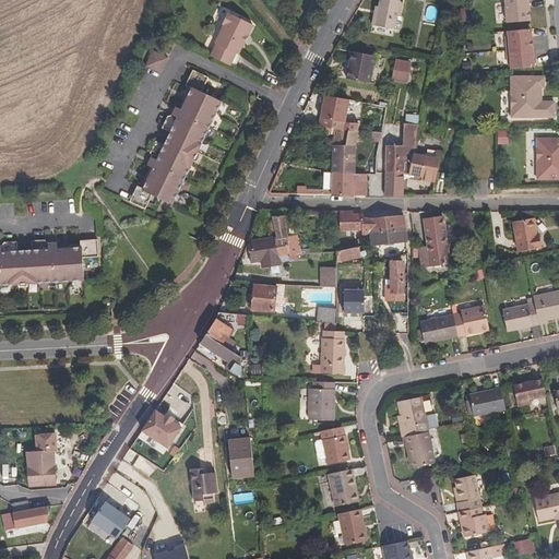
[(395,30),(401,1),(393,0),(379,0),(379,7),(377,14),(375,14),(372,24),(395,30)]
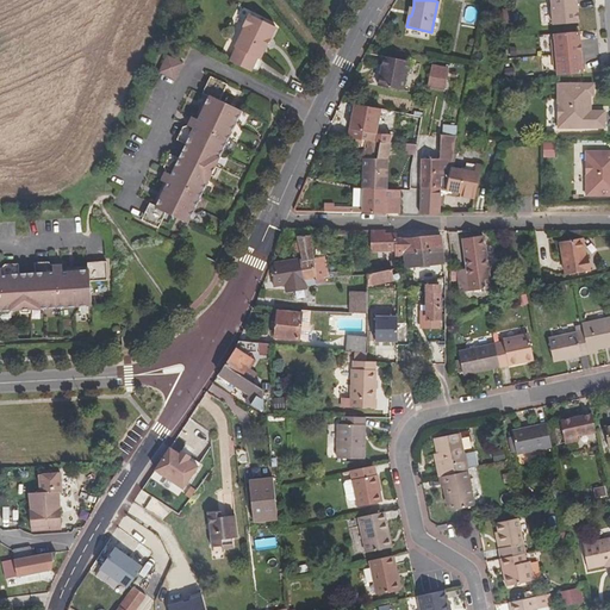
[(577,0),(552,0),(554,25),(579,23),(577,0)]
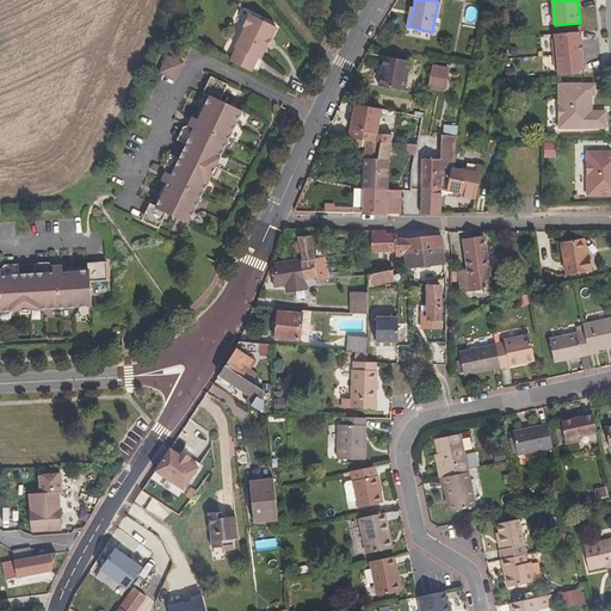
[(512,23),(514,12),(505,10),(503,20),(512,23)]
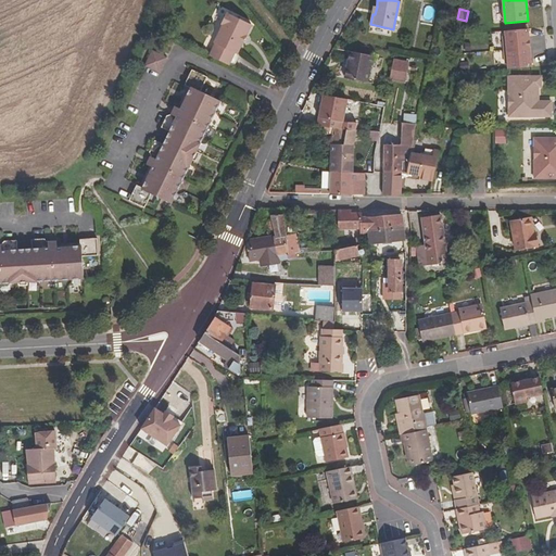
[(237,54),(251,25),(228,13),(214,42),(215,43),(210,55),(229,65),(235,53),(237,54)]
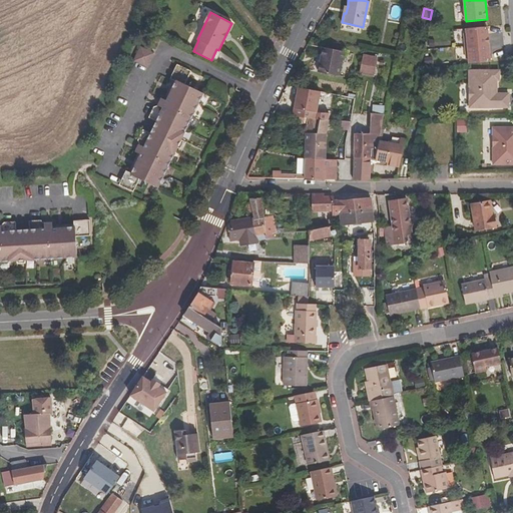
[(487,26),(467,28),(469,63),(491,61),(487,26)]
